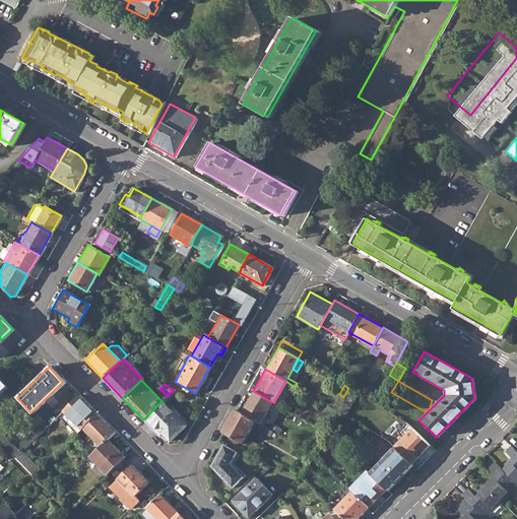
[(336,410),(343,415),(357,392),(348,388),(343,397),(340,403),(337,408),(336,410)]
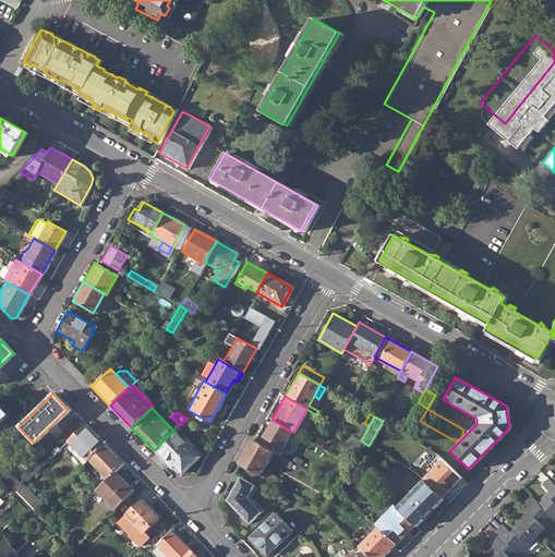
[(272,420),(258,443),(273,450),(277,453),(290,431),(272,420)]
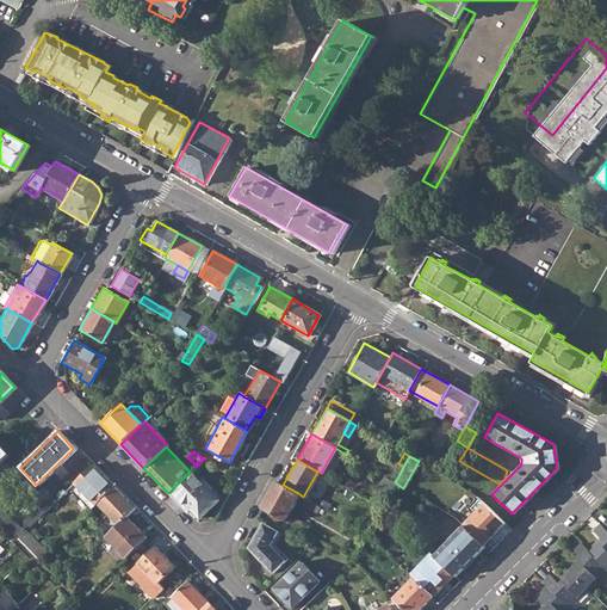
[(398,463),(394,470),(400,474),(403,467),(398,463)]
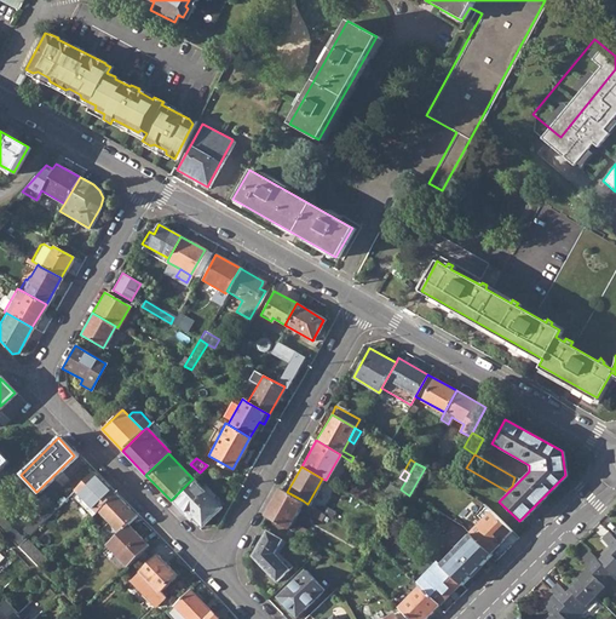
[(74,488),(95,511),(97,509),(113,493),(91,471),(74,488)]
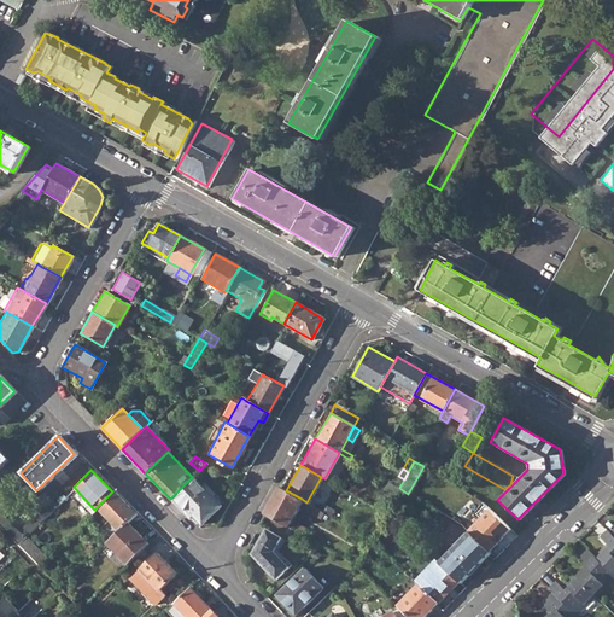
[(188,510),(200,523),(220,506),(192,477),(170,499),(183,513),(188,510)]
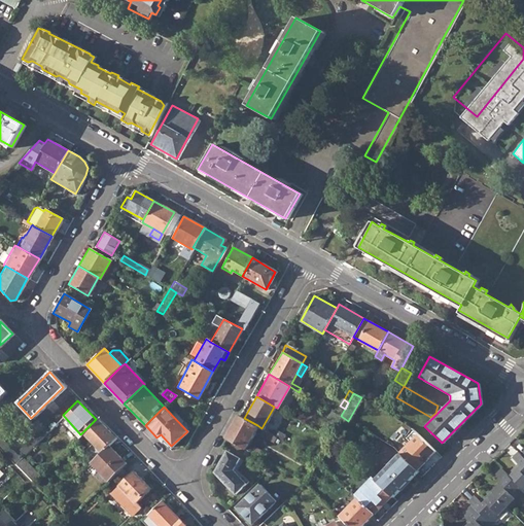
[(246,445),(257,425),(244,418),(238,415),(225,436),(249,451),(251,448),(246,445)]
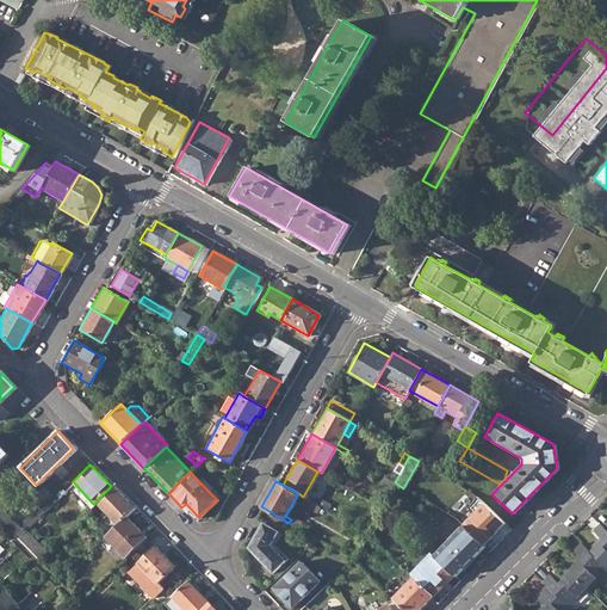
[(95,501),(117,523),(124,516),(132,509),(111,486),(95,501)]
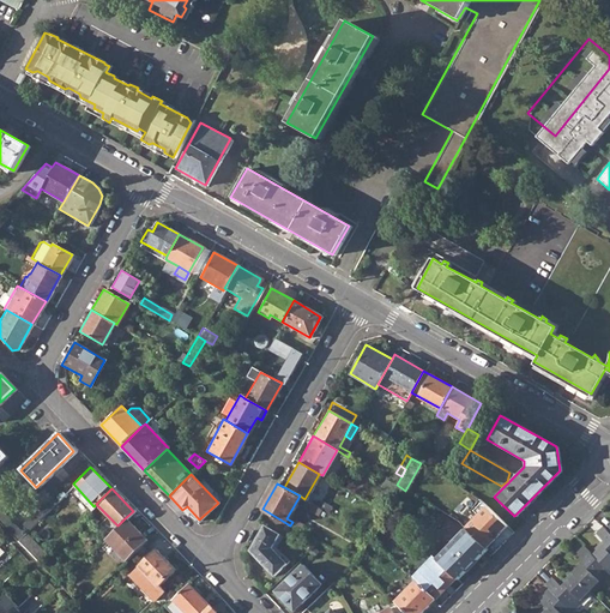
[(20,523),(26,529),(54,503),(49,498),(44,504),(42,502),(20,523)]
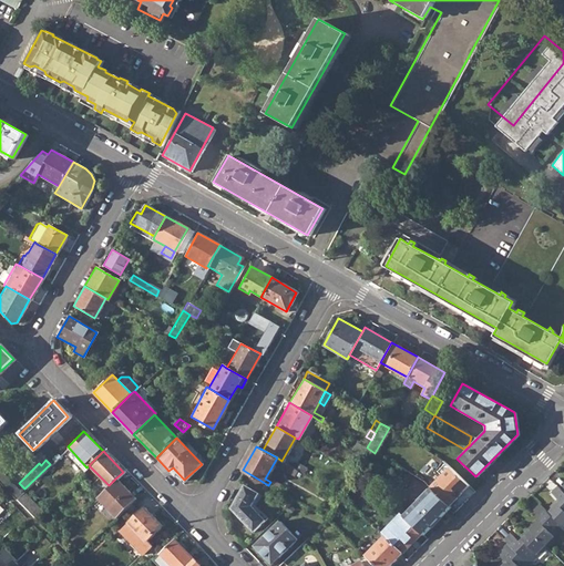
[(443,477),(432,490),(447,504),(467,484),(447,464),(439,473),(443,477)]
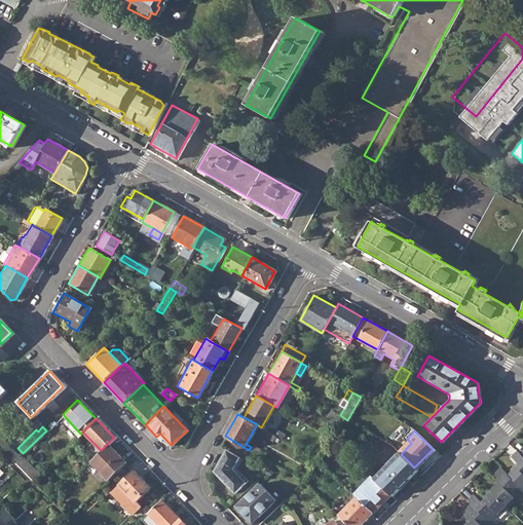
[(0,448),(13,462),(19,456),(0,437),(0,448)]
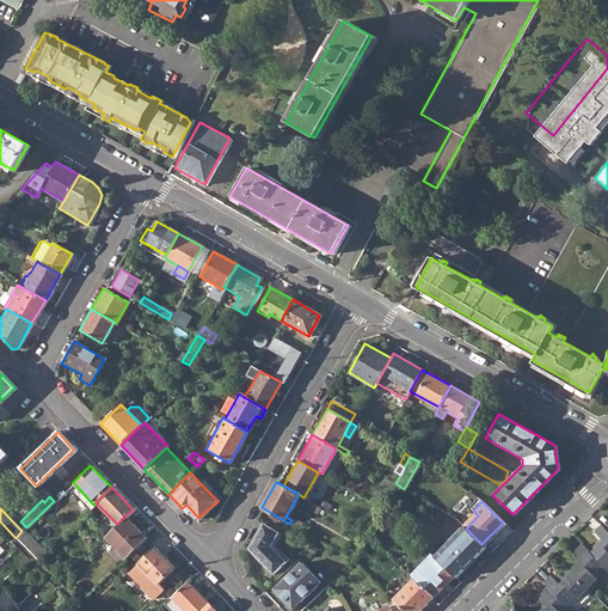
[(145,538),(124,517),(117,524),(104,537),(124,558),(145,538)]
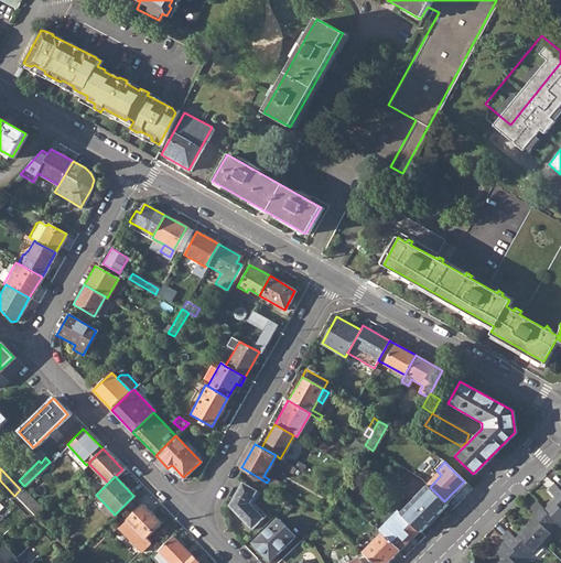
[(229,505),(251,529),(266,515),(254,504),(255,498),(251,497),(256,490),(243,483),(229,505)]
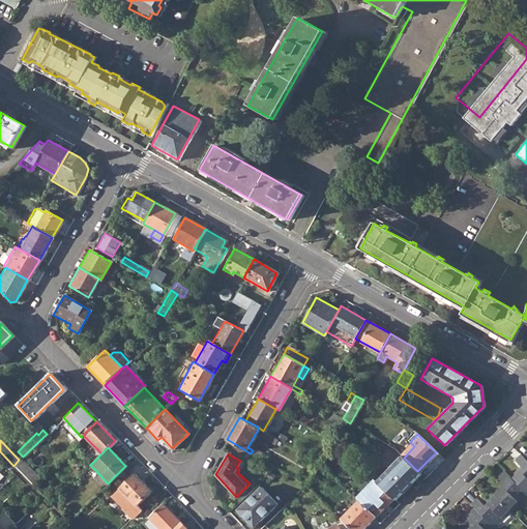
[(369,466),(376,459),(371,453),(363,460),(369,466)]
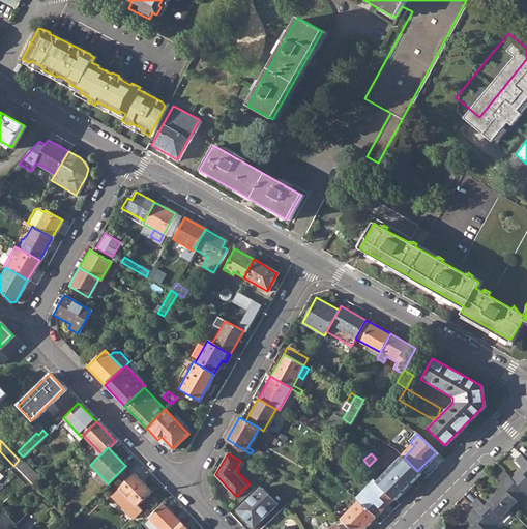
[(391,498),(393,500),(419,473),(417,471),(404,458),(401,456),(376,481),(378,483),(380,487),(391,498)]
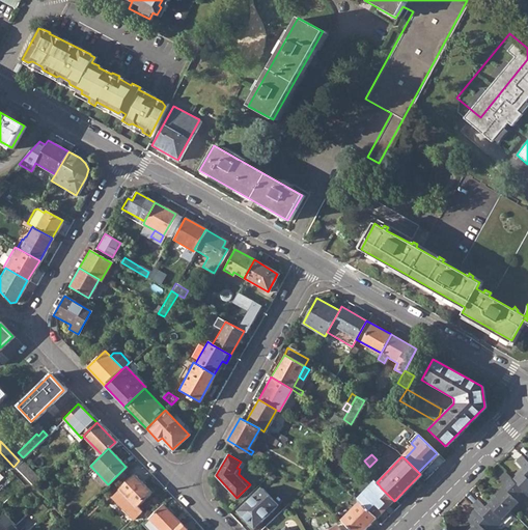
[(522,468),(510,478),(527,496),(527,495),(527,463),(525,459),(522,456),(516,463),(522,468)]
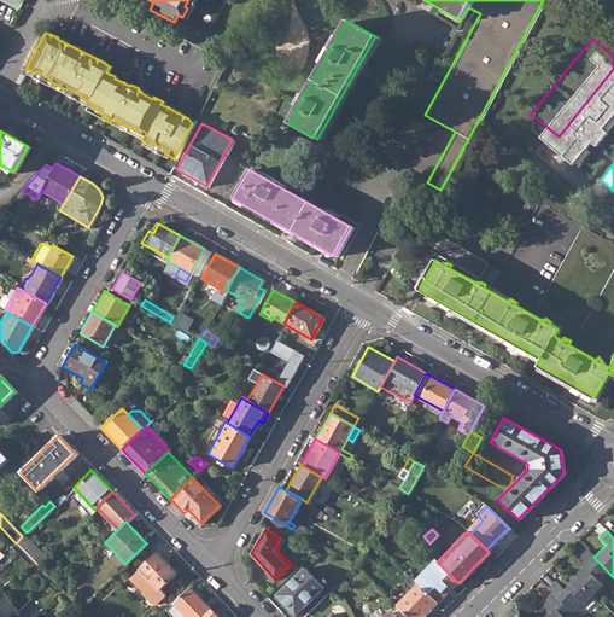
[(588,564),(576,576),(595,595),(612,578),(613,577),(594,557),(588,551),(580,558),(588,564)]
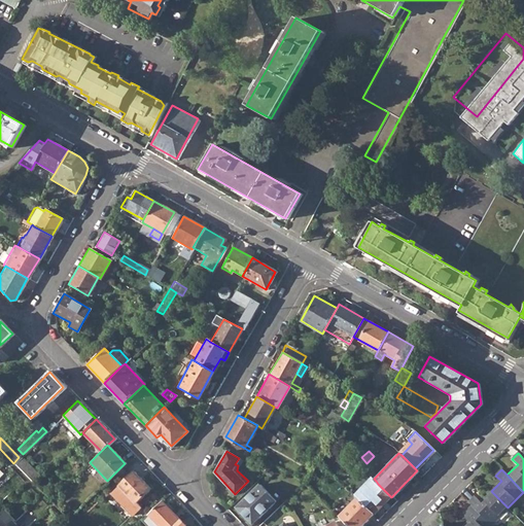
[(109,493),(131,516),(139,507),(134,502),(148,488),(132,470),(109,493)]
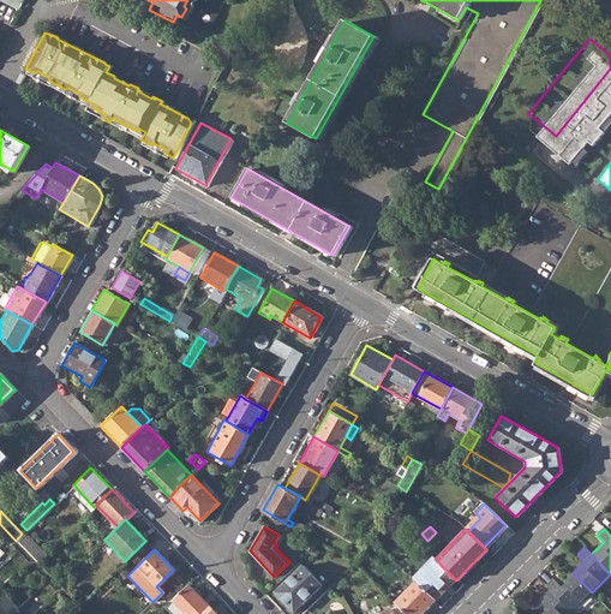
[(438,561),(417,582),(433,598),(454,578),(441,565),(438,561)]
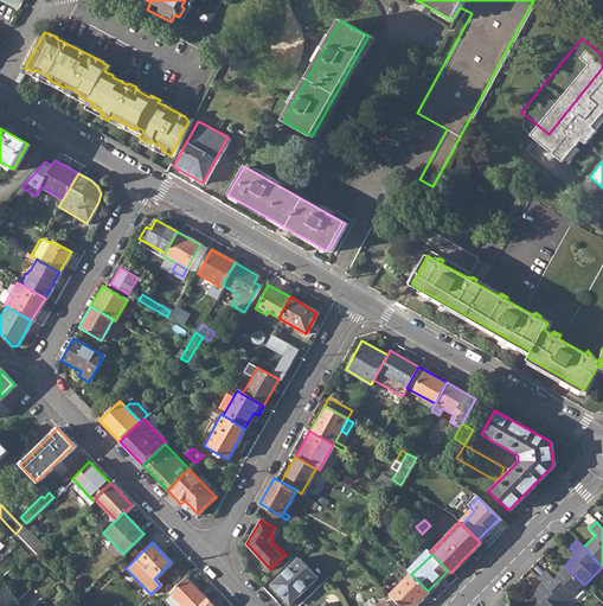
[(274,581),(292,601),(318,576),(299,556),(274,581)]
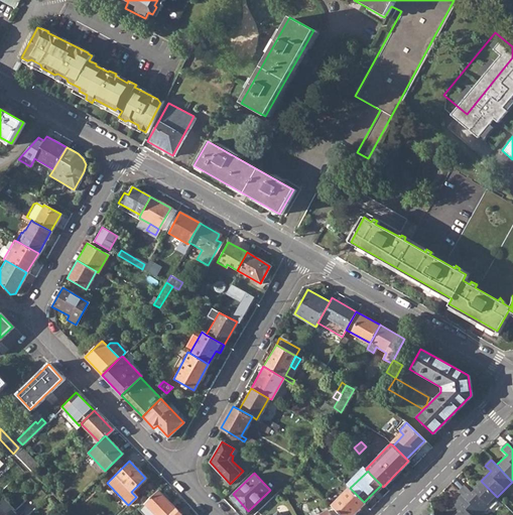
[(459,492),(462,495),(481,514),(497,497),(481,481),(470,492),(465,487),(459,492)]
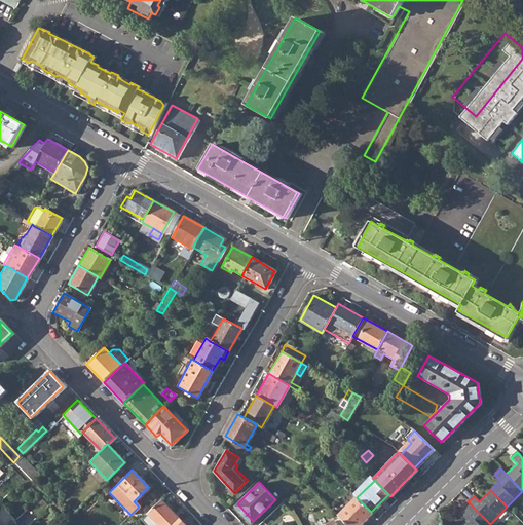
[(337,514),(348,524),(358,524),(371,512),(357,497),(355,495),(337,514)]
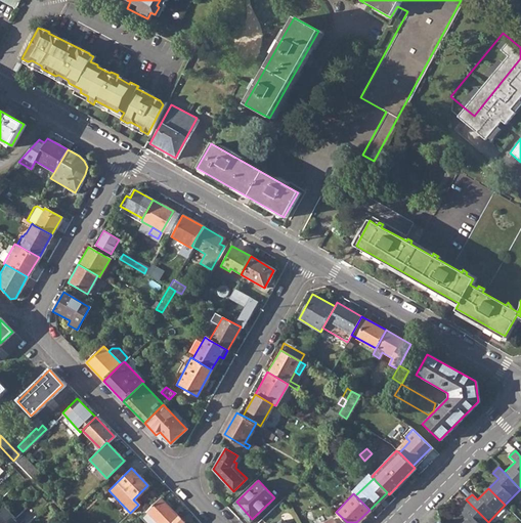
[(157,522),(158,522),(169,522),(177,515),(160,497),(145,511),(146,512),(157,522)]
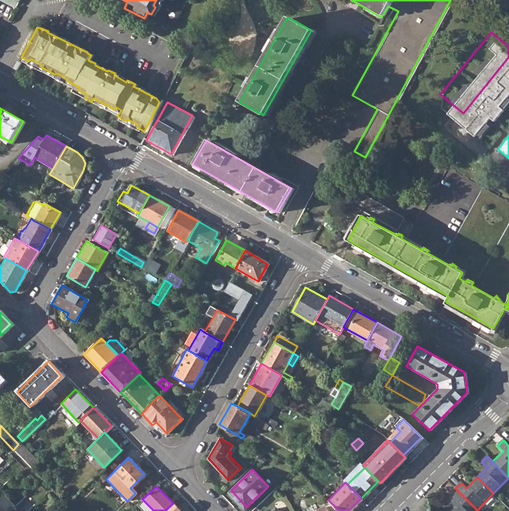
[(475,510),(477,510),(458,491),(449,501),(455,506),(449,510),(475,510)]
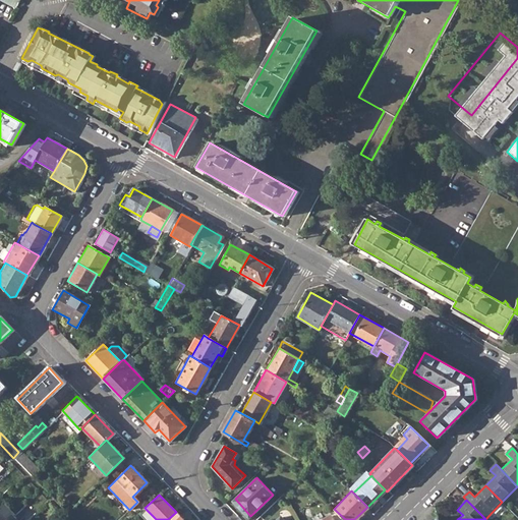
[(5,505),(4,506),(0,509),(0,519),(8,519),(13,515),(14,514),(5,505)]
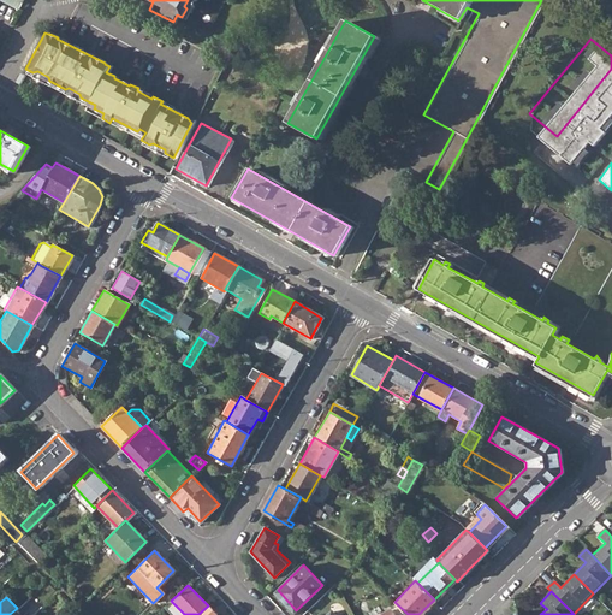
[(182,614),(184,614),(172,602),(165,609),(171,614),(182,614)]
